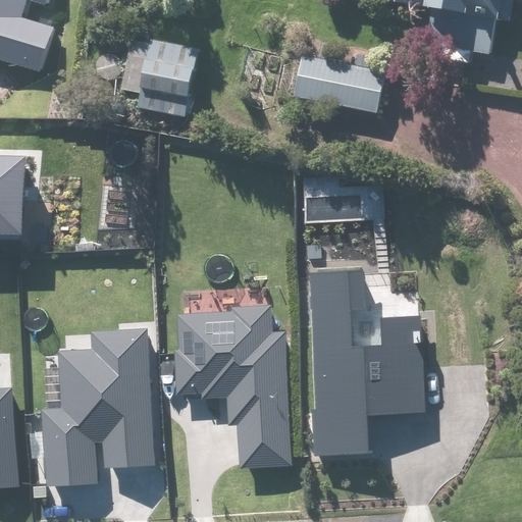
[(0,0),(0,58),(40,70),(52,30),(22,21),(28,0),(32,0),(46,4),(47,0),(0,0)]
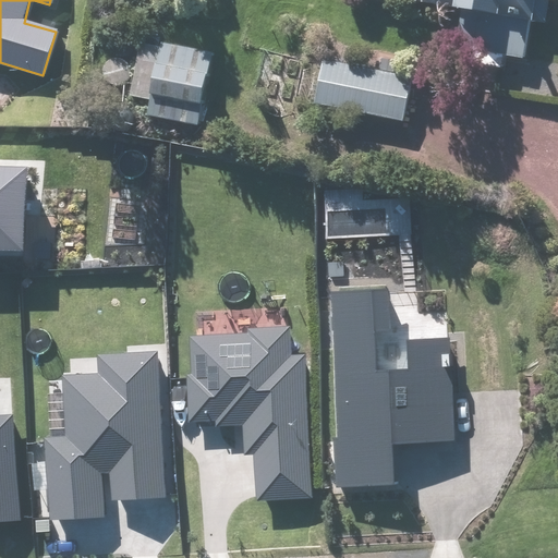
[(522,64),(526,26),(544,29),(548,0),(361,0),(399,5),(400,3),(408,4),(408,7),(421,8),(420,13),(449,17),(449,23),(460,25),(456,55),(522,64)]
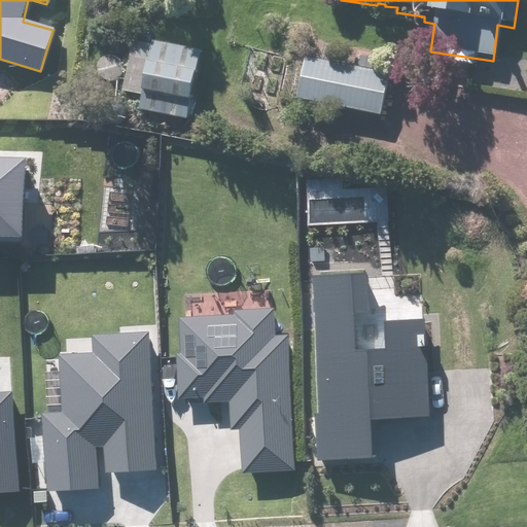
[(186,126),(201,55),(152,44),(151,50),(132,47),(121,97),(141,101),(138,116),(186,126)]
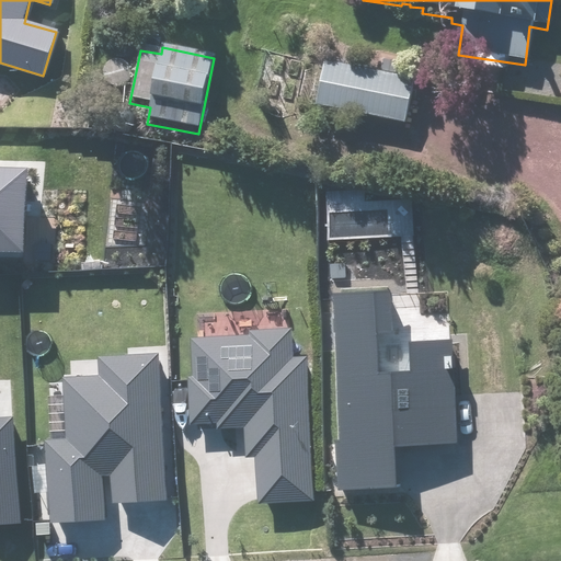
[(414,77),(323,59),(315,106),(405,124),(414,77)]
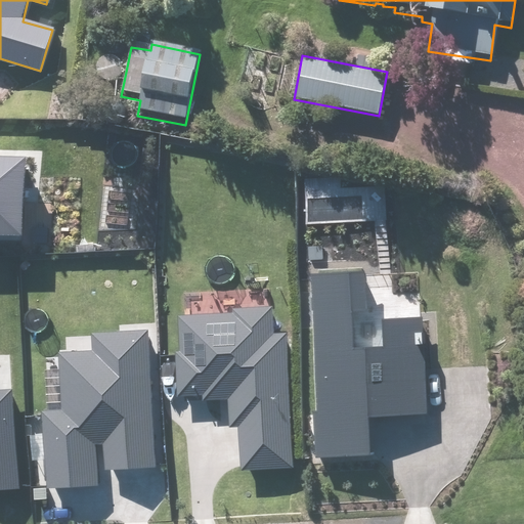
[(0,235),(23,237),(26,158),(0,157),(0,235)]
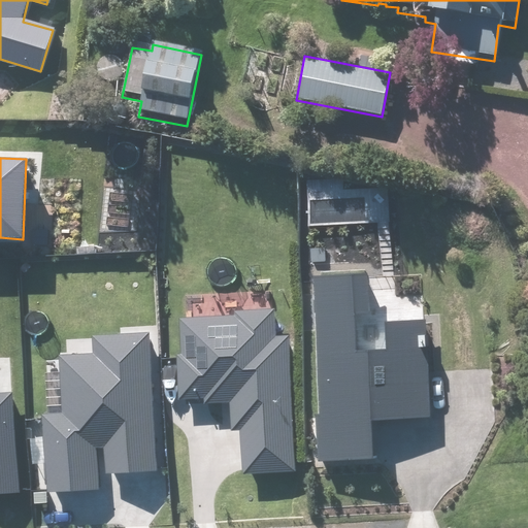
[(317,462),(373,460),(371,420),(431,417),(426,319),(386,321),(387,349),(353,351),(351,310),(368,309),(366,273),(315,275),(321,415),(314,415),(317,462)]
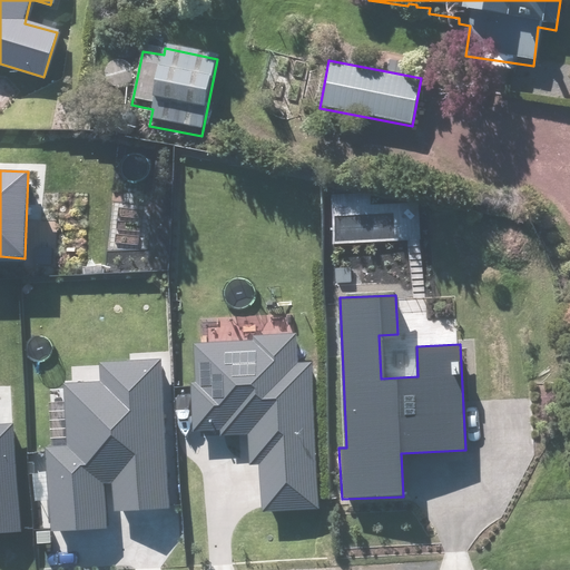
[(259,465),(262,511),(317,509),(313,362),(297,363),(296,333),(253,334),(253,341),(194,343),(195,385),(190,385),(193,431),(219,430),(219,435),(248,434),(249,465),(259,465)]
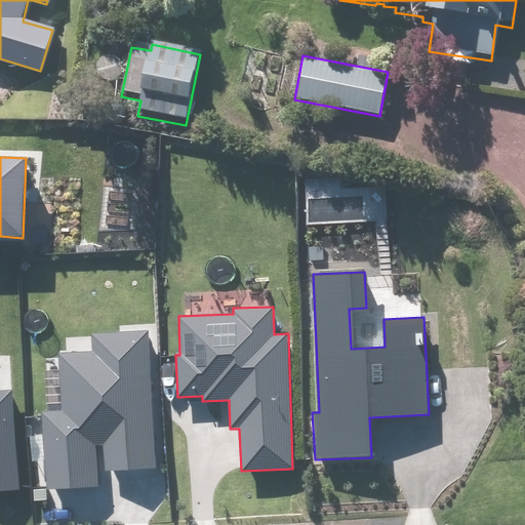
[(105,445),(106,471),(156,468),(149,331),(91,334),(92,351),(57,353),(61,411),(41,412),(45,490),(97,488),(94,446),(105,445)]
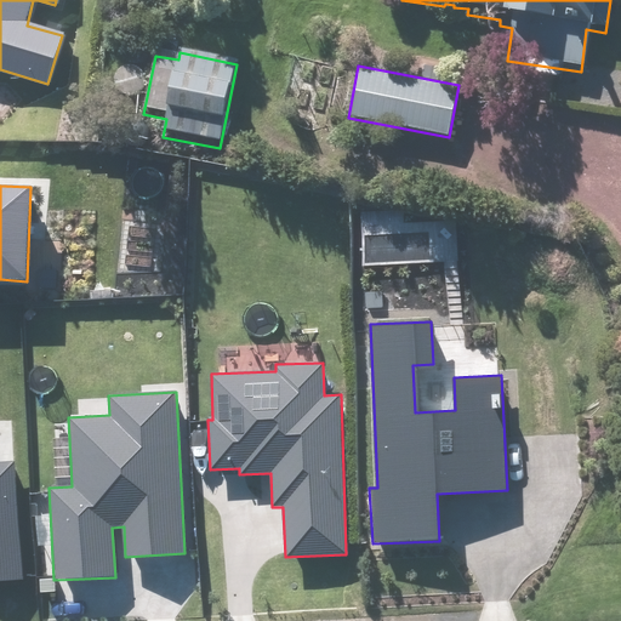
[(0,580),(22,579),(15,462),(0,462),(0,580)]
